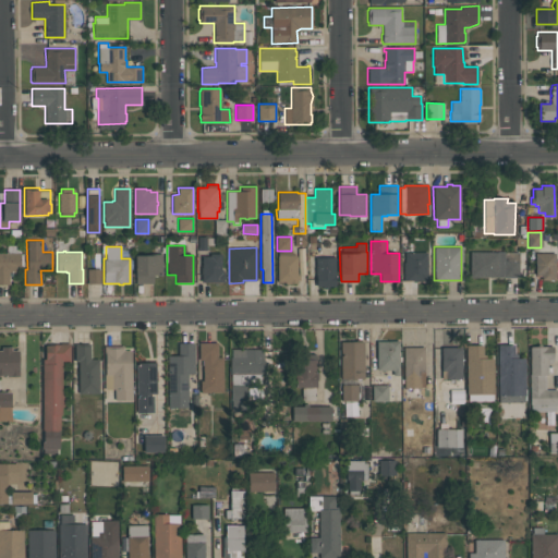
[(295,256),(298,256),(296,275),(300,275),(300,280),(296,280),(296,283),(286,283),(286,281),(277,281),(278,256),(278,251),(291,251),(295,256)]
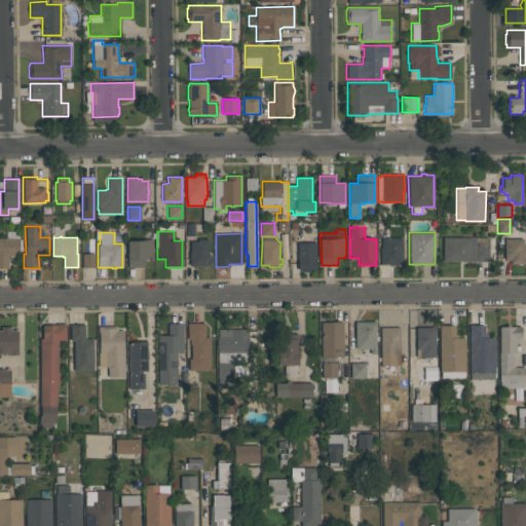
[(403,237),(403,264),(380,264),(380,247),(381,247),(381,237),(403,237)]
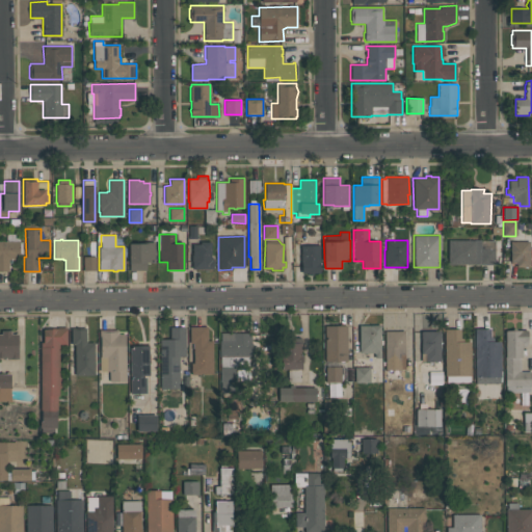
[(448,264),(448,240),(495,240),(495,265),(448,264)]
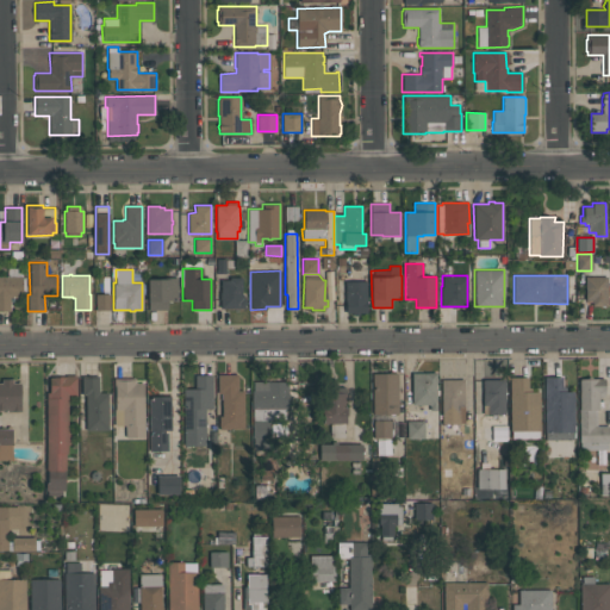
[(22,297),(13,297),(13,302),(10,302),(10,311),(0,311),(0,277),(22,277),(22,297)]
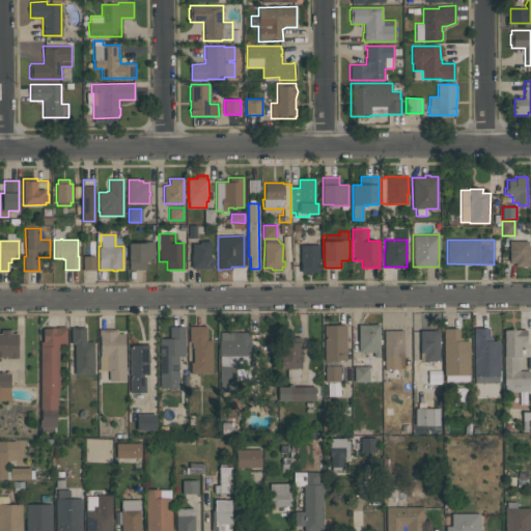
[(192,268),(192,260),(191,260),(191,255),(192,255),(192,244),(199,244),(199,241),(211,242),(211,258),(214,258),(214,269),(192,268)]
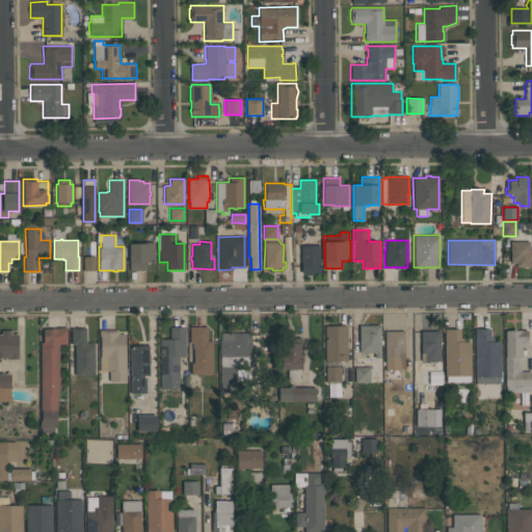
[(529,241),(530,267),(515,267),(515,262),(510,262),(510,241),(529,241)]
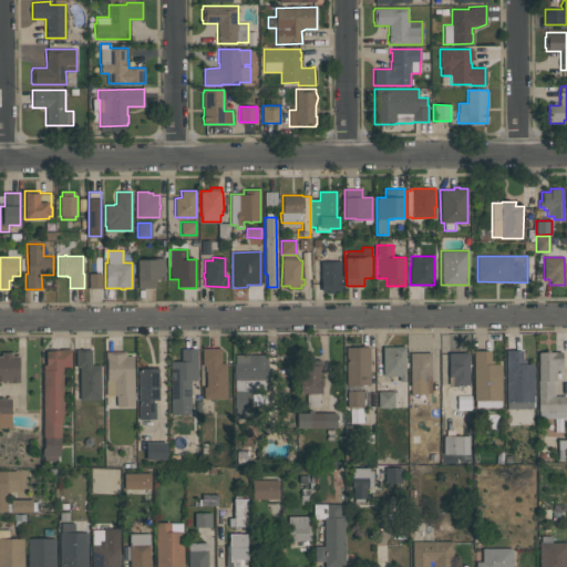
[(137,288),(137,280),(137,259),(147,259),(147,258),(164,258),(164,279),(155,279),(155,287),(137,288)]
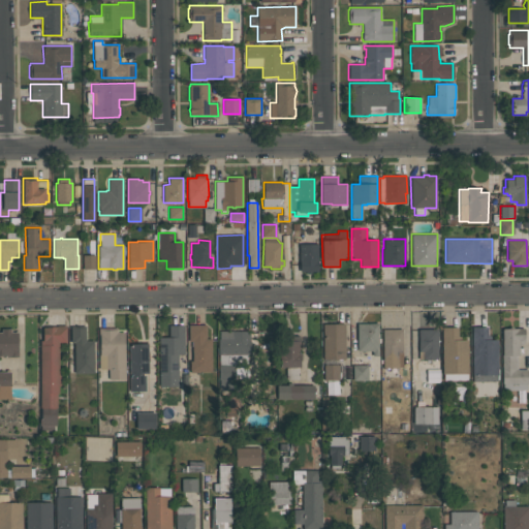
[(318,272),(311,272),(311,274),(306,274),(306,272),(300,272),(300,244),(317,244),(318,272)]
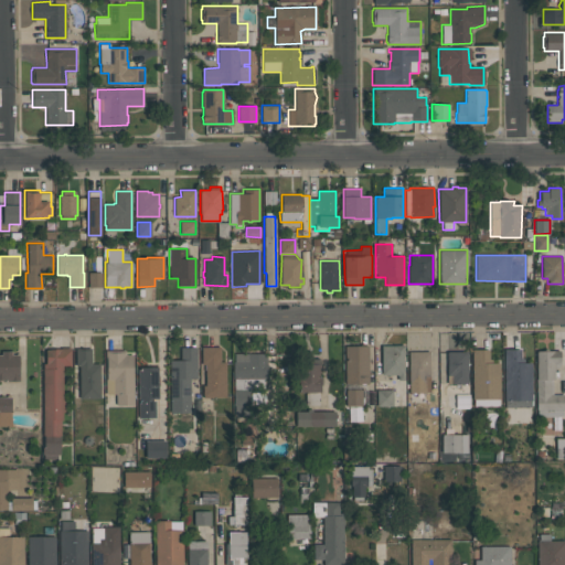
[(88,287),(88,273),(102,273),(102,287),(88,287)]
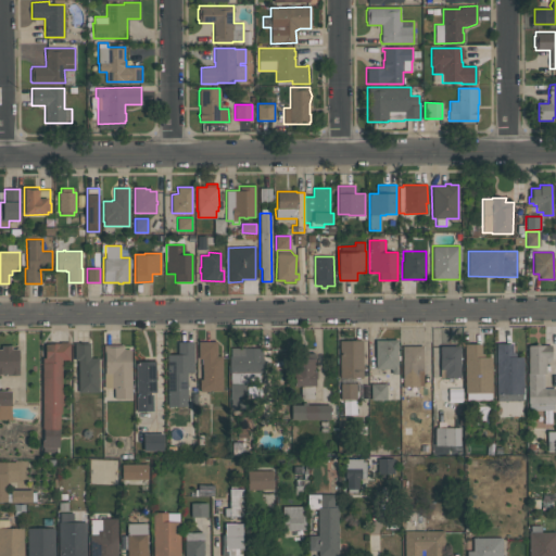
[(397,339),(397,345),(397,375),(392,375),(392,368),(376,369),(376,340),(387,340),(387,339),(397,339)]
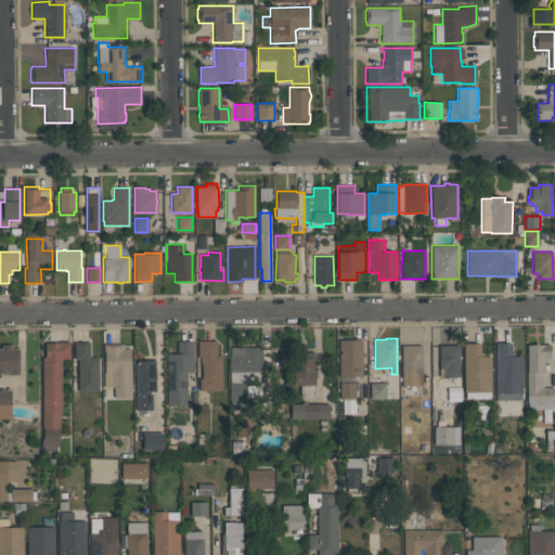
[(338,339),(361,339),(362,376),(338,377),(338,339)]
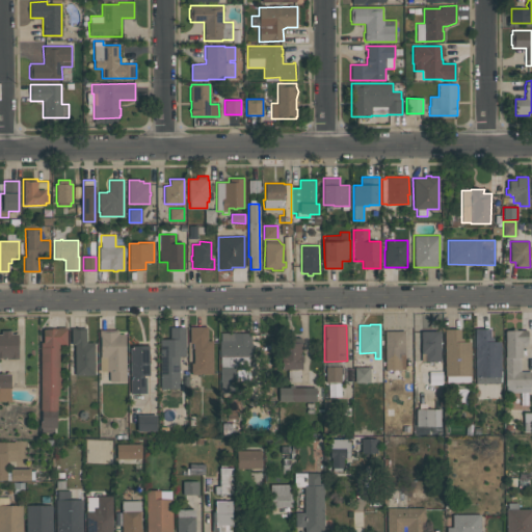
[(160,389),(160,339),(169,339),(169,327),(185,326),(186,356),(179,356),(180,389),(160,389)]
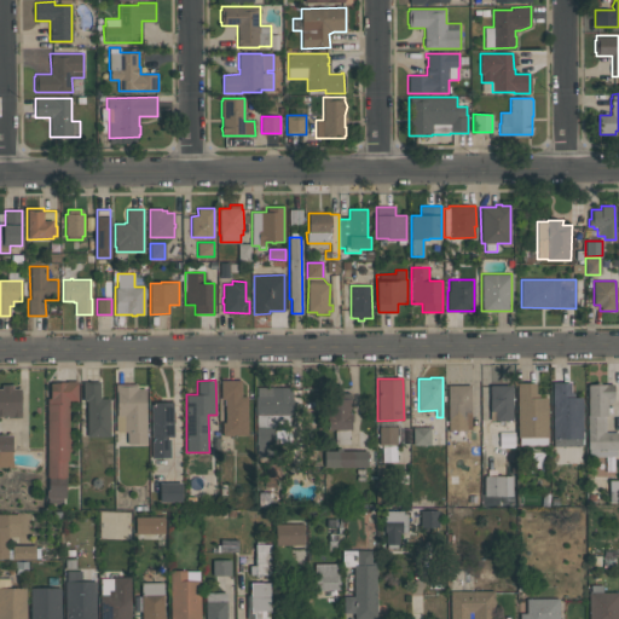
[(223,435),(223,422),(225,422),(225,399),(221,399),(220,380),(241,380),(241,397),(247,397),(247,435),(223,435)]
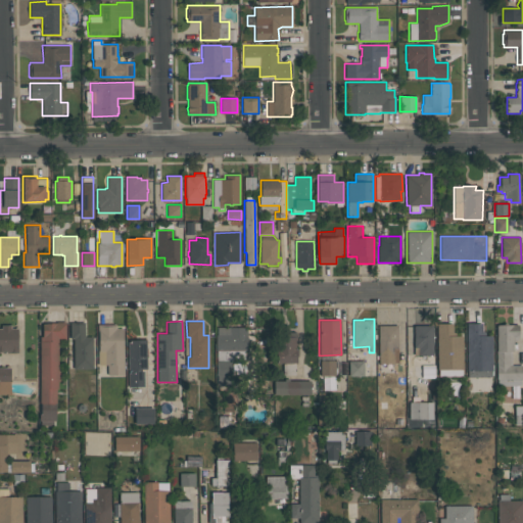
[(64,338),(58,338),(57,370),(60,370),(59,380),(57,380),(57,388),(56,388),(55,403),(55,420),(52,420),(52,426),(41,425),(41,420),(39,420),(39,413),(40,413),(40,405),(39,405),(40,336),(42,336),(42,323),(51,323),(56,323),(56,322),(64,322),(64,338)]
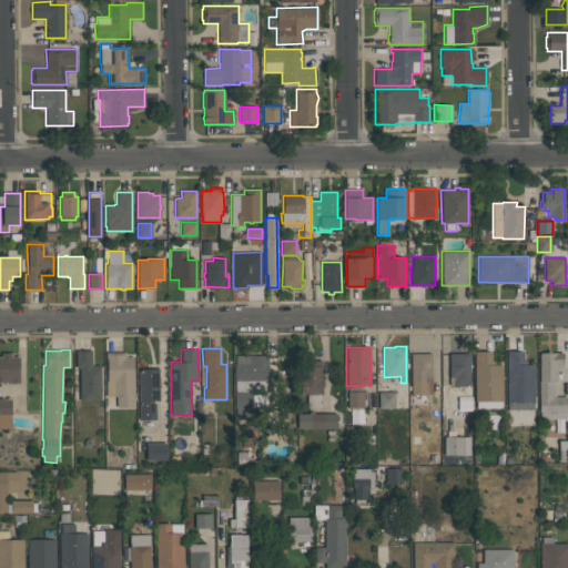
[(80,401),(80,368),(77,368),(75,351),(92,351),(92,366),(100,366),(101,401),(80,401)]
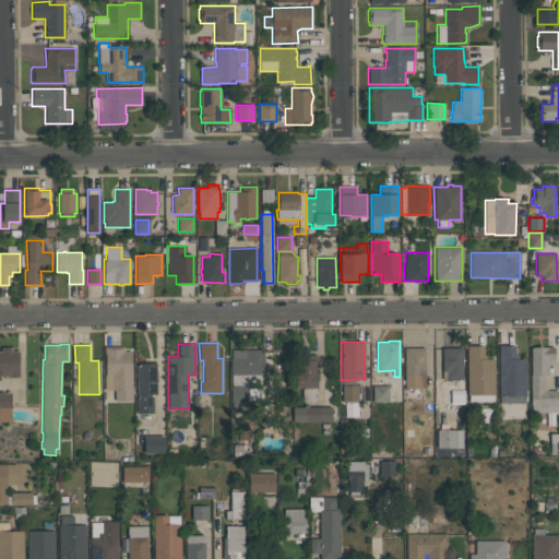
[(526,358),(526,396),(525,396),(525,403),(500,403),(500,396),(499,396),(499,345),(515,345),(515,355),(519,355),(519,358),(526,358)]
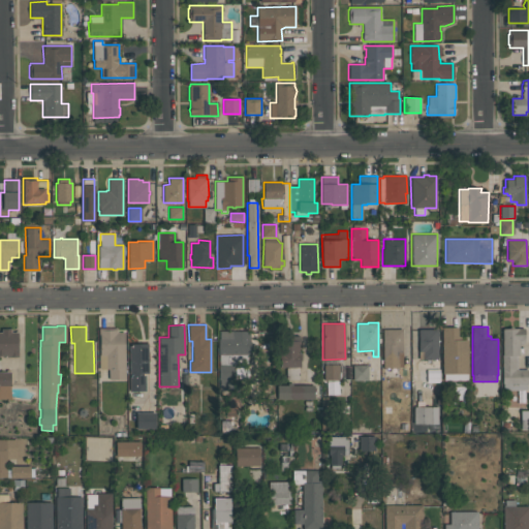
[(124,378),(109,379),(109,369),(99,369),(98,355),(99,354),(99,335),(99,328),(117,328),(117,332),(124,332),(124,378)]
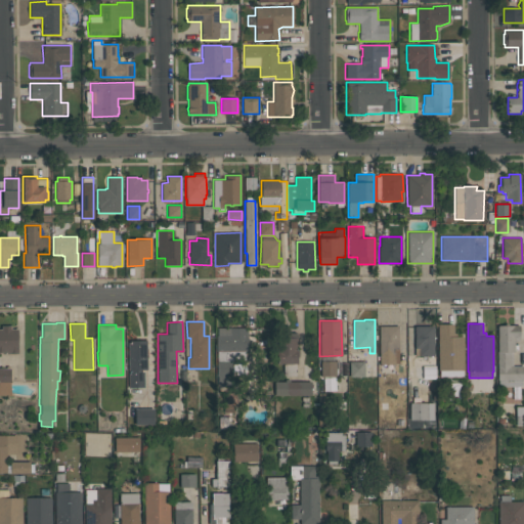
[(464,337),(464,370),(463,370),(463,377),(439,377),(439,370),(438,370),(437,324),(453,324),(453,333),(456,333),(456,337),(464,337)]
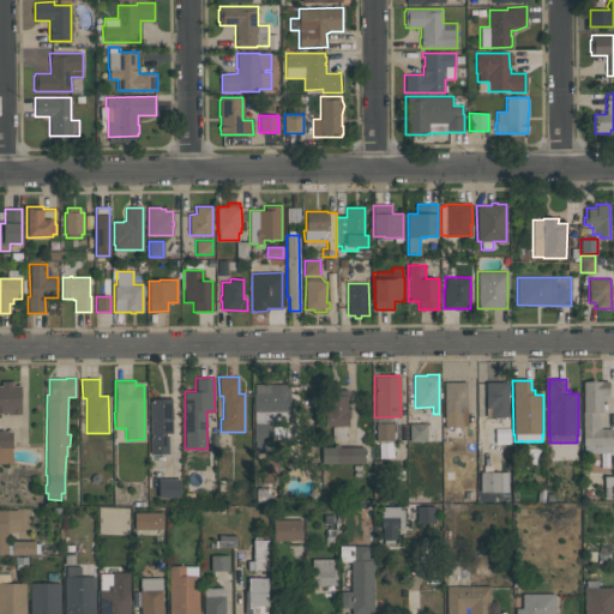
[(20,415),(6,415),(6,413),(0,413),(0,386),(1,386),(1,381),(13,381),(13,385),(20,385),(20,415)]
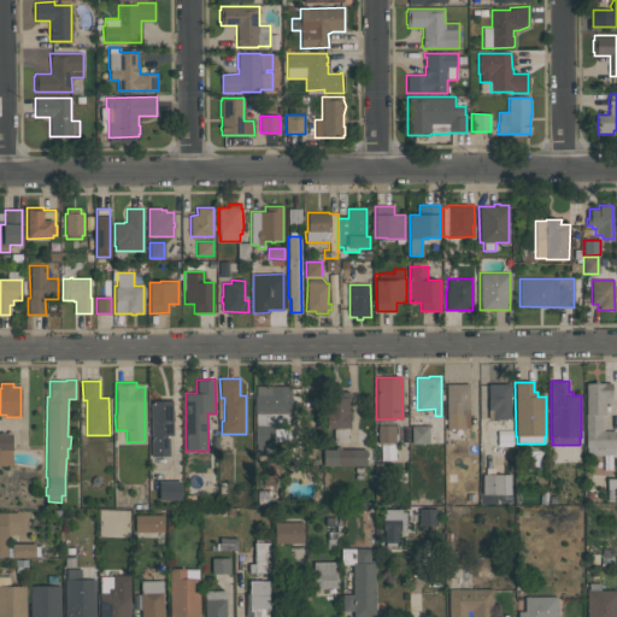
[(446,383),(469,383),(469,428),(446,428),(446,383)]
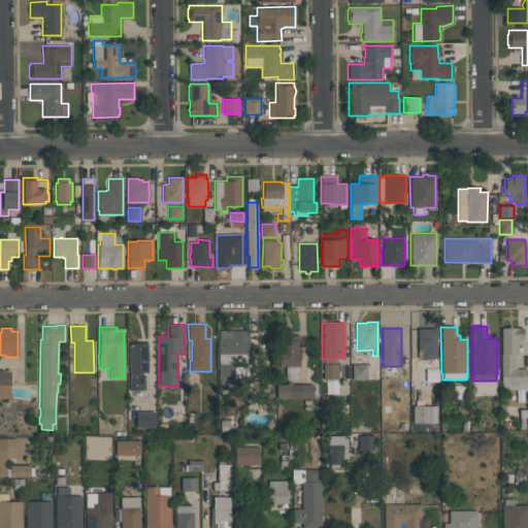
[(418,358),(418,328),(436,328),(436,358),(418,358)]
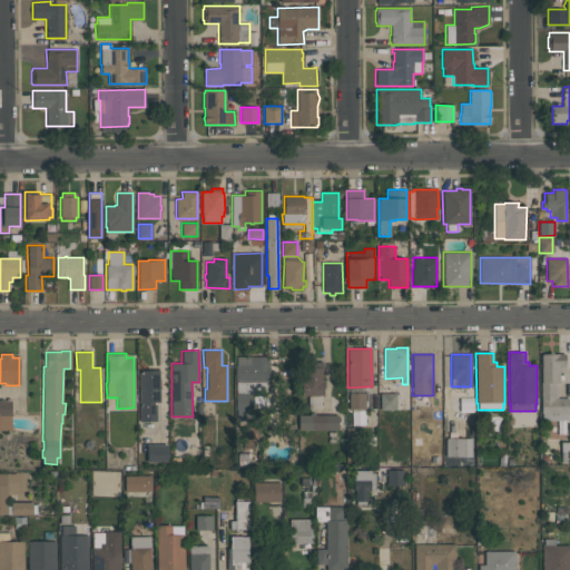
[(568,420),(542,421),(542,414),(541,414),(541,382),(541,354),(566,354),(566,367),(559,367),(559,383),(557,383),(558,397),(569,397),(569,413),(568,413),(568,420)]
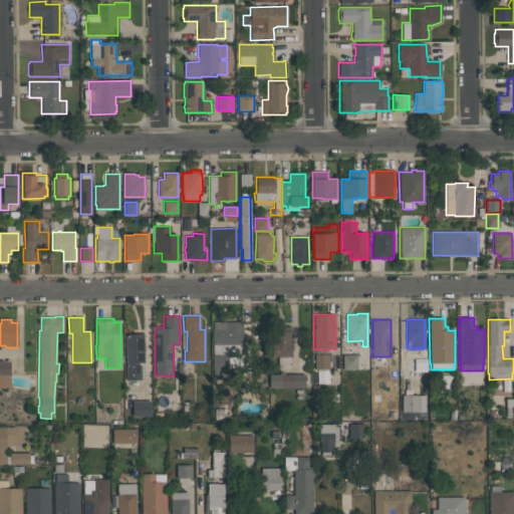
[(272,356),(271,321),(283,320),(283,326),(291,326),(291,331),(291,334),(290,334),(290,343),(293,343),(293,349),(291,349),(291,356),(272,356)]
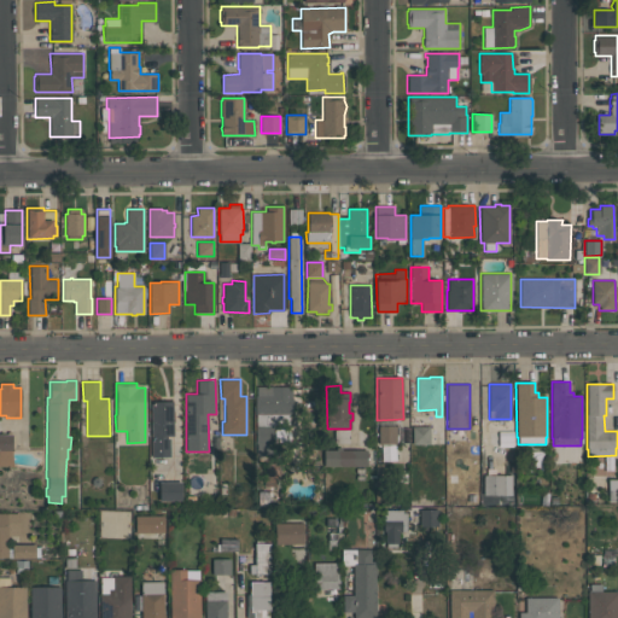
[(290,386),(290,390),(292,390),(292,414),(289,414),(289,425),(274,425),(274,426),(273,426),(273,429),(274,429),(274,439),(273,439),(273,455),(257,455),(256,443),(255,443),(255,426),(256,426),(256,414),(255,414),(255,395),(256,395),(256,386),(290,386)]
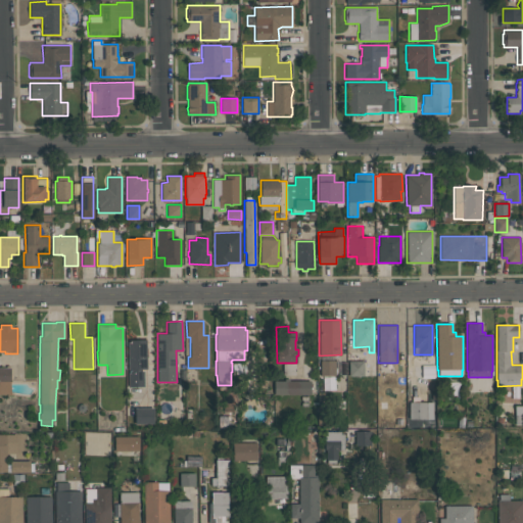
[(129,386),(128,340),(146,339),(147,369),(141,369),(141,371),(143,371),(143,386),(129,386)]
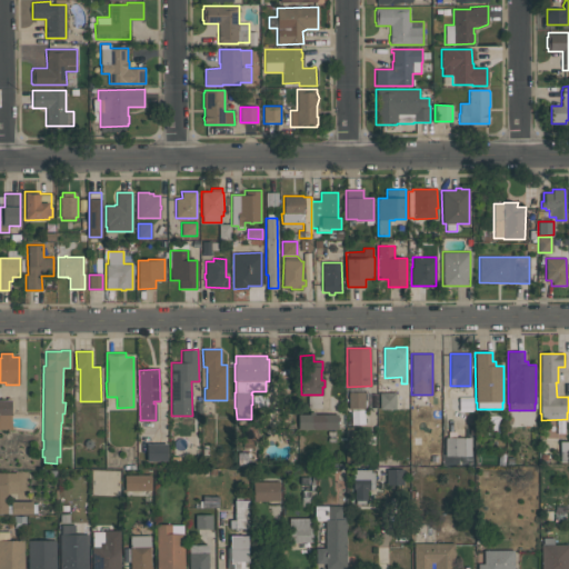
[(365,408),(349,409),(348,392),(365,392),(365,408)]
